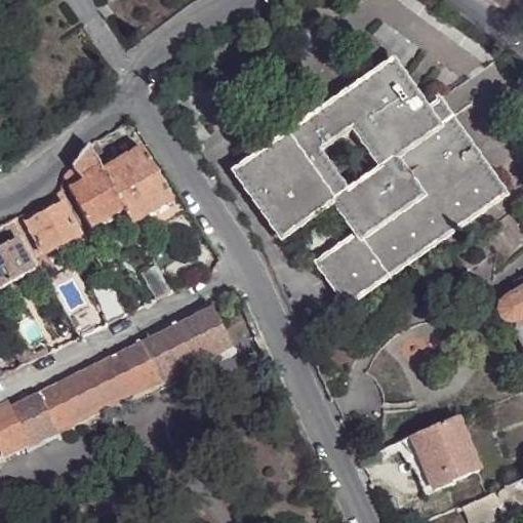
[(320,262),(348,299),(500,191),(447,116),(435,125),(421,107),(390,62),(237,170),(281,233),(333,197),(360,234),(320,262)]
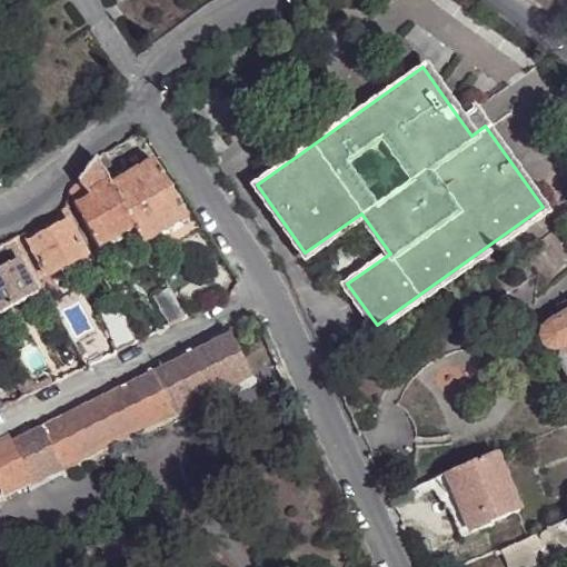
[(477,101),(457,116),(471,136),(485,126),(493,121),(477,101)]
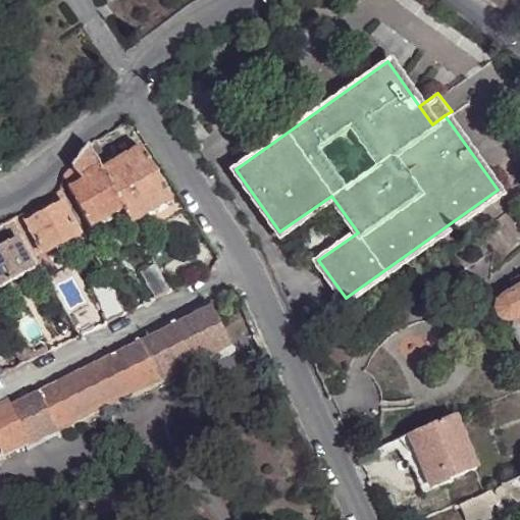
[(97,140),(89,144),(100,164),(107,158),(97,140)]
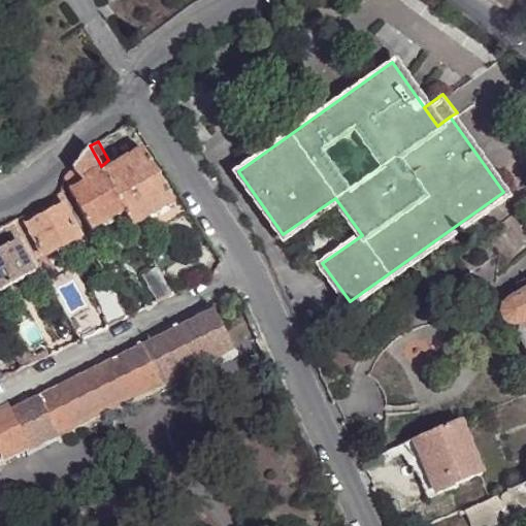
[(73,167),(66,175),(72,189),(86,182),(104,170),(101,166),(90,145),(73,167)]
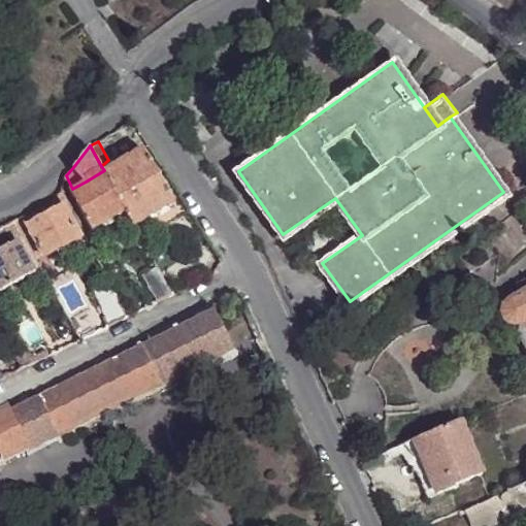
[(144,148),(104,170),(126,210),(134,224),(174,201),(144,148)]
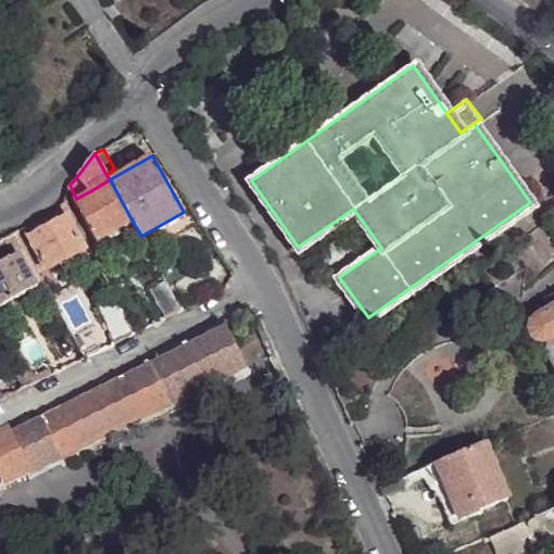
[(90,191),(76,199),(97,242),(133,222),(110,179),(90,191)]
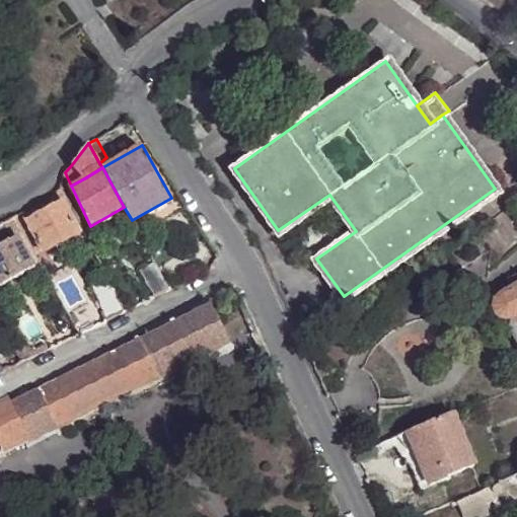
[(15,216),(35,252),(57,241),(78,230),(62,199),(67,196),(64,190),(61,185),(49,198),(15,216)]
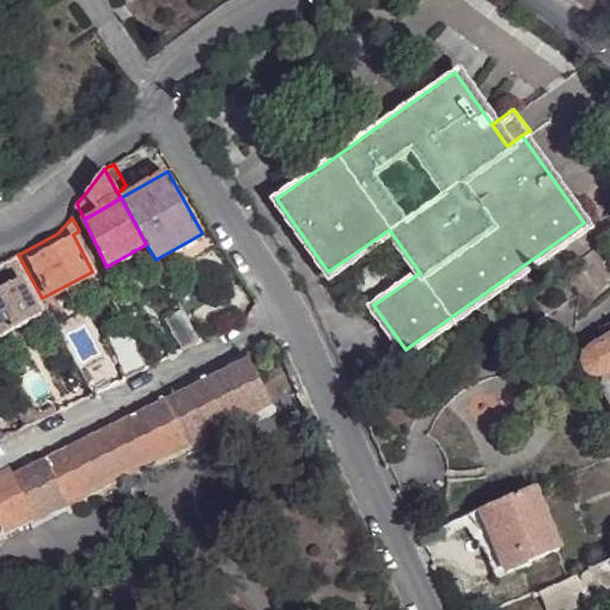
[(84,219),(75,224),(79,231),(99,269),(107,267),(84,219)]
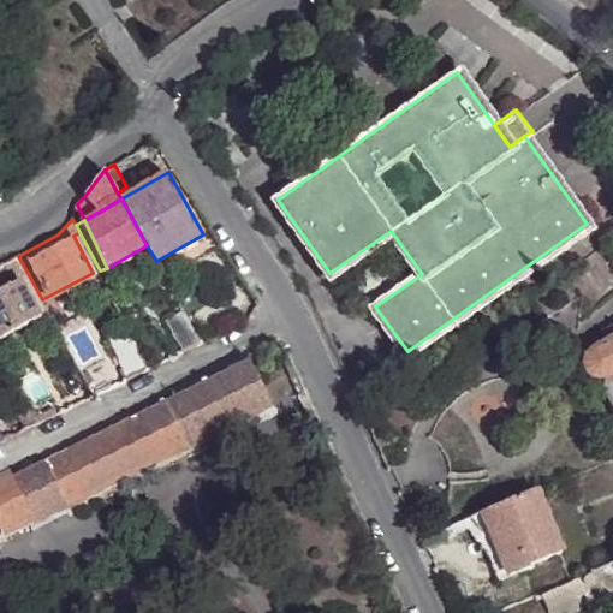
[(42,299),(18,256),(0,263),(0,278),(18,271),(22,278),(0,289),(0,335),(48,309),(42,299)]
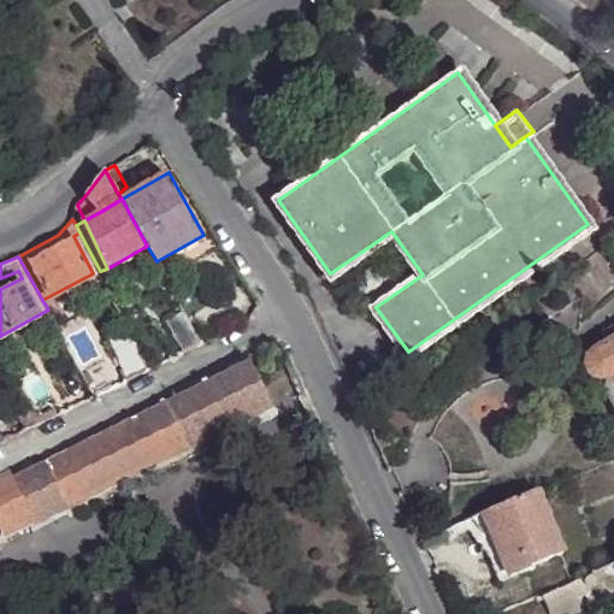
[(167,319),(184,352),(202,343),(184,311),(167,319)]
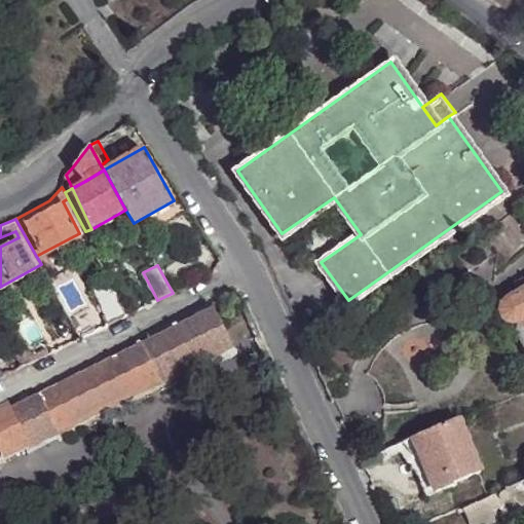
[(523,275),(517,281),(520,288),(513,294),(518,294),(523,297),(523,319),(517,328),(523,339),(523,275)]
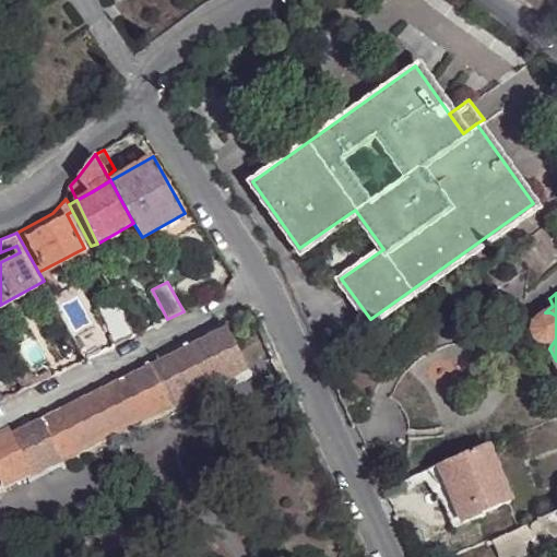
[(123,312),(117,299),(98,308),(104,321),(123,312)]
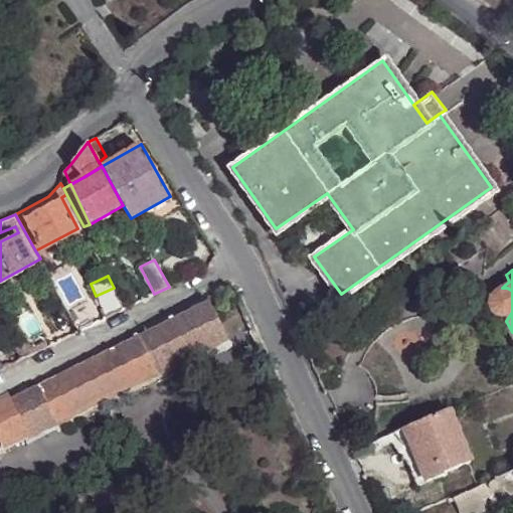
[(96,296),(106,317),(124,308),(114,288),(96,296)]
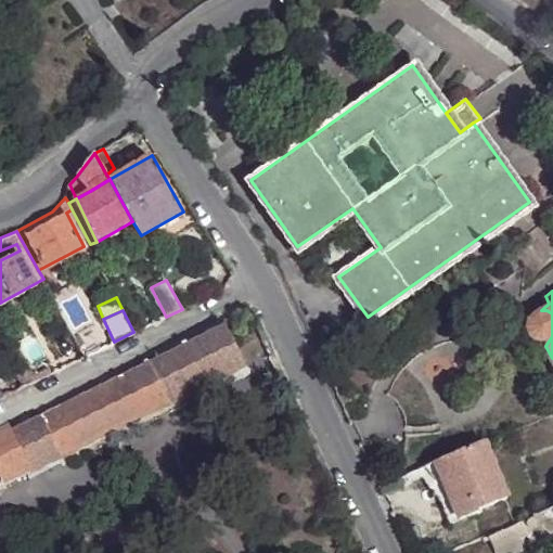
[(541,310),(536,312),(531,317),(529,323),(530,331),(536,336),(543,338),(548,337),(552,335),(552,313),(547,310),(541,310)]
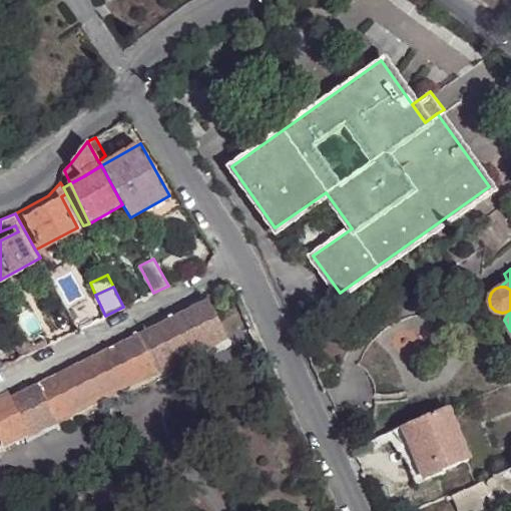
[(205,300),(29,386),(47,422),(56,418),(56,419),(154,372),(151,366),(189,348),(192,354),(223,338),(205,300)]
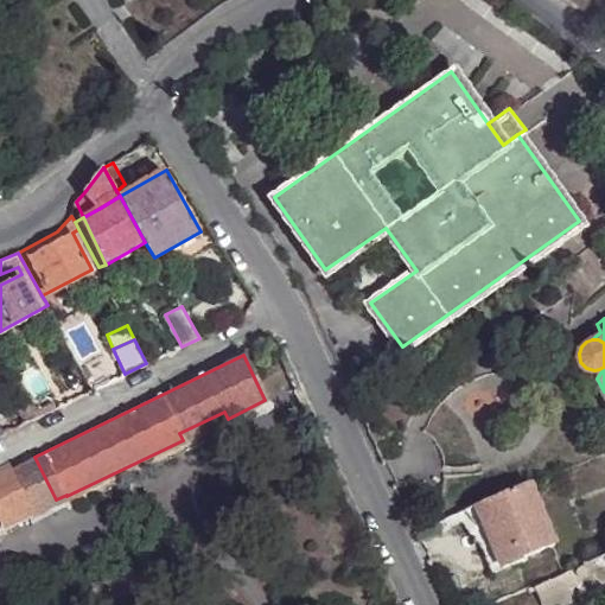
[(39,415),(27,397),(16,403),(26,421),(39,415)]
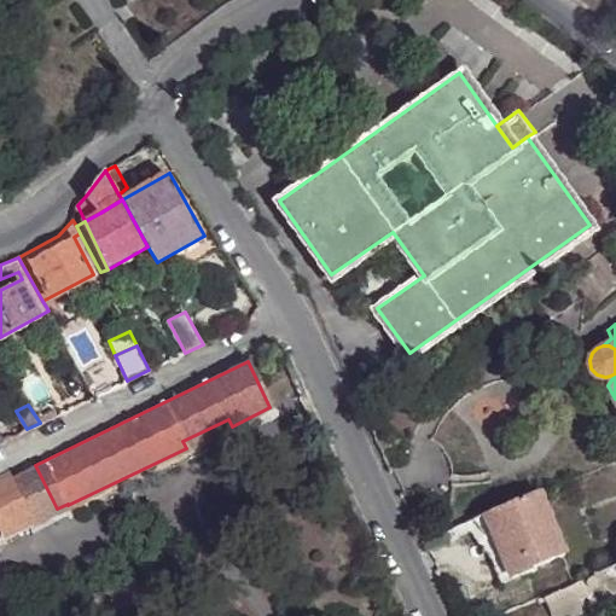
[(186,448),(68,505),(73,513),(236,436),(232,426),(228,419),(182,441),(186,448)]
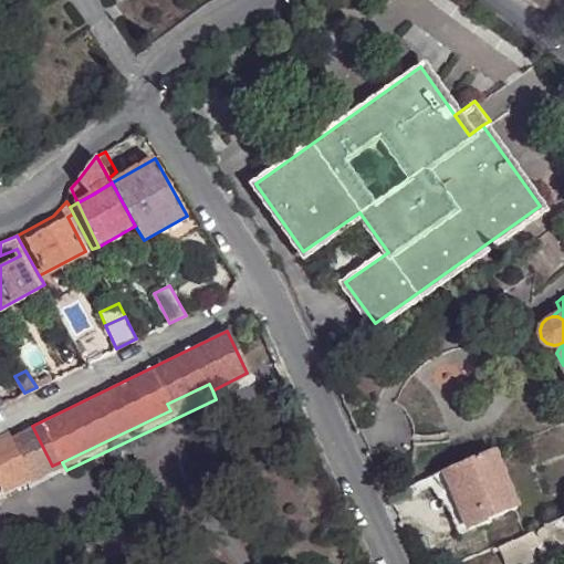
[(13,436),(0,442),(0,493),(28,480),(16,456),(22,452),(13,436)]
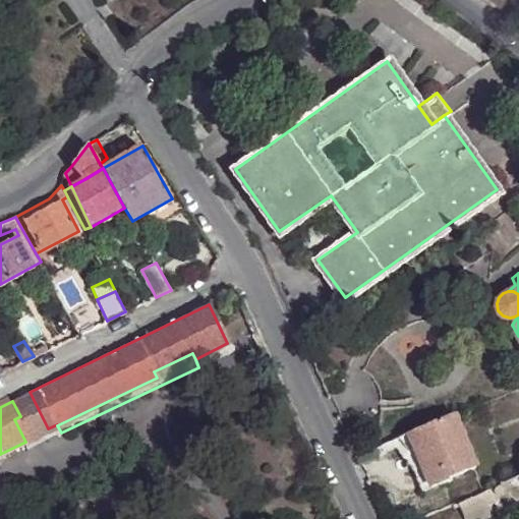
[(477,466),(455,414),(413,431),(421,452),(427,466),(424,467),(433,486),(450,479),(449,478),(477,466)]
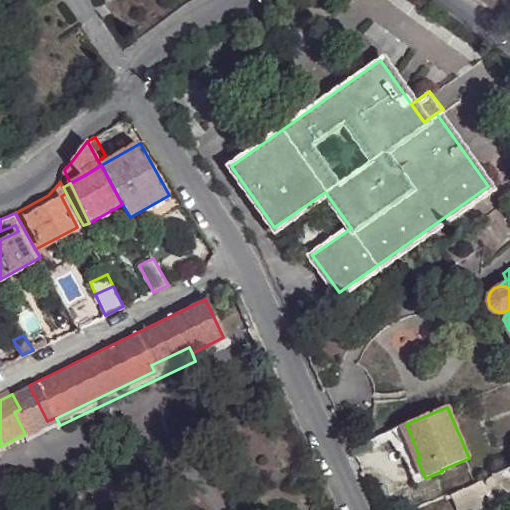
[(414,444),(406,424),(393,430),(398,437),(403,443),(414,444)]
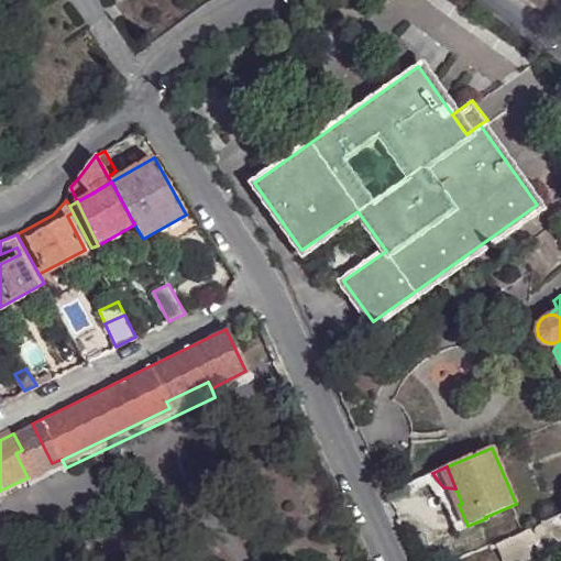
[(462,504),(455,488),(443,487),(438,490),(432,492),(450,509),(459,505),(462,504)]
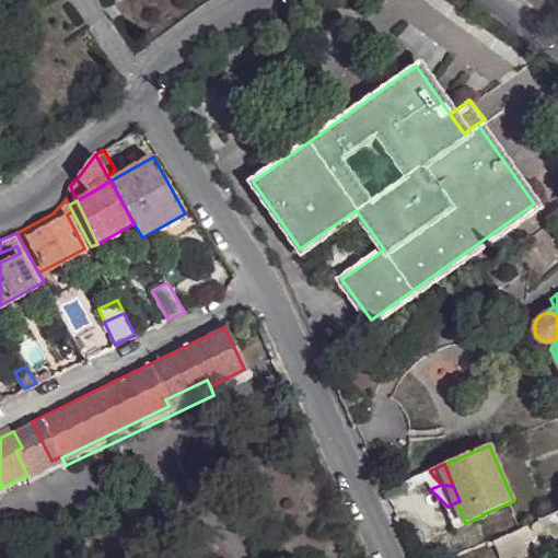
[(455,527),(465,523),(456,502),(448,507),(455,527)]
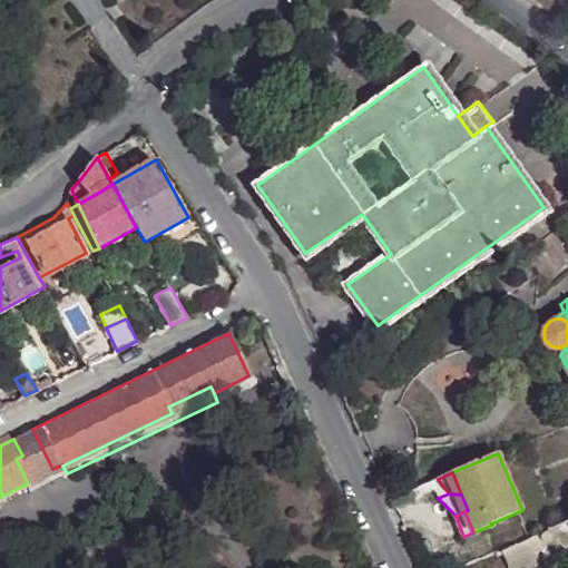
[(541,531),(502,548),(510,567),(526,567),(536,564),(531,550),(546,545),(541,531)]
